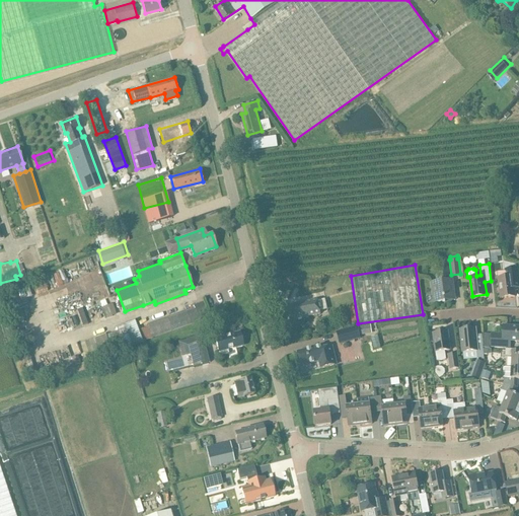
[(510,275),(499,277),(501,296),(515,295),(513,281),(518,280),(518,279),(517,267),(509,268),(510,275)]
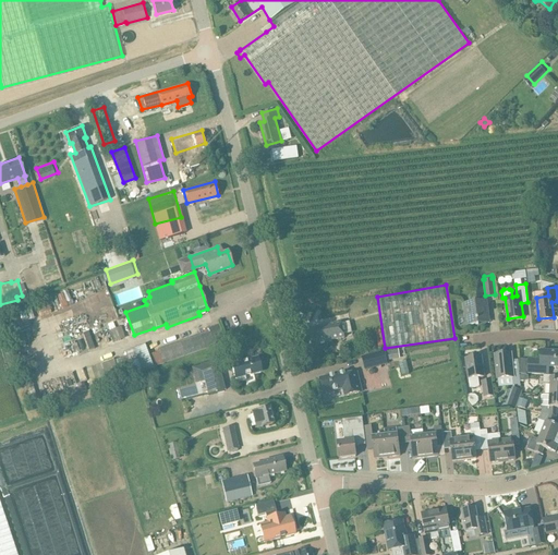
[(489,321),(487,299),(464,302),(466,324),(489,321)]
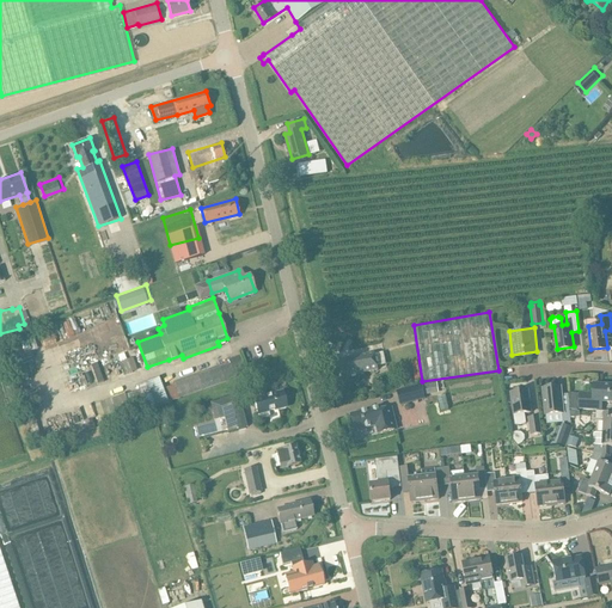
[(342,375),(378,368),(374,351),(338,360),(342,375)]
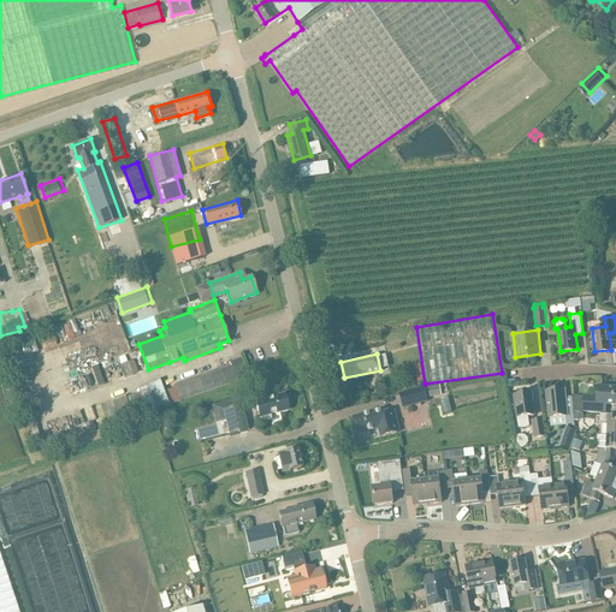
[(107,423),(249,374),(242,355),(229,358),(230,363),(165,385),(163,376),(137,385),(140,390),(125,394),(100,403),(100,404),(95,405),(100,419),(105,417),(107,423)]
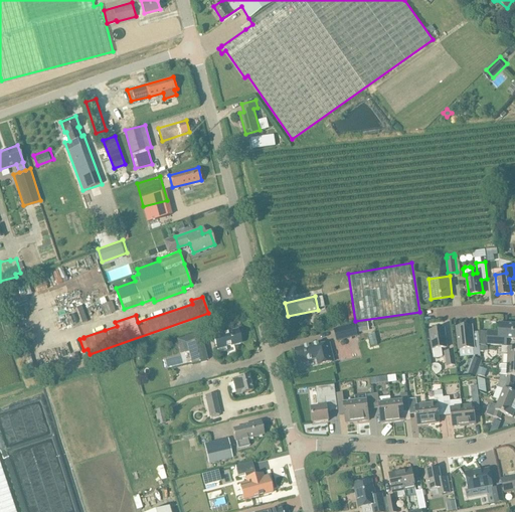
[(97,310),(99,316),(115,310),(111,300),(102,303),(102,304),(100,305),(101,308),(97,310)]
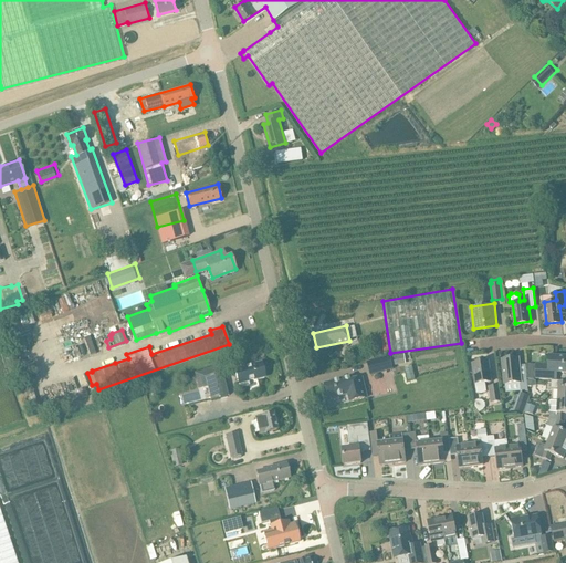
[(90,334),(84,336),(90,354),(96,352),(90,334)]
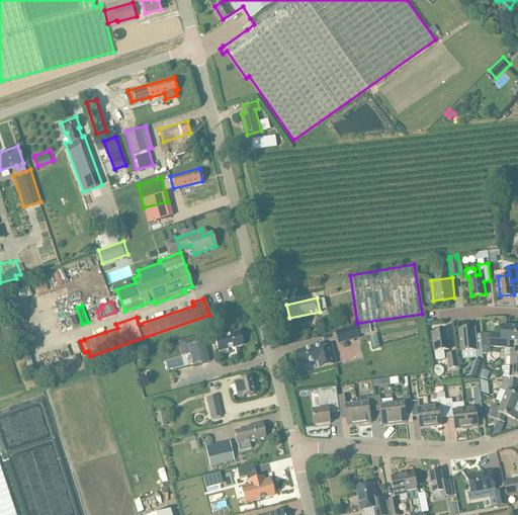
[(339,341),(359,336),(356,324),(336,329),(339,341)]
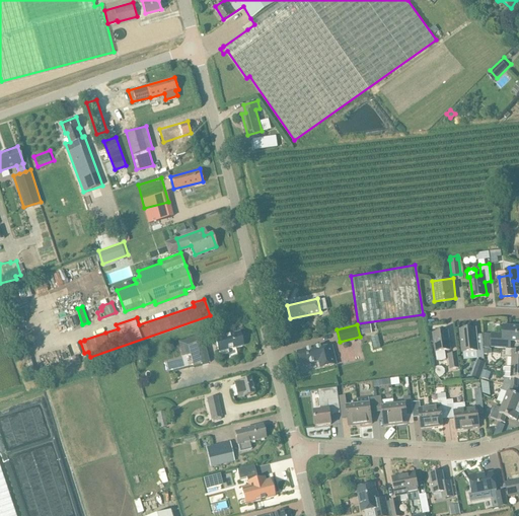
[(492,345),(506,346),(506,340),(518,340),(518,325),(504,324),(503,334),(492,333),(492,345)]
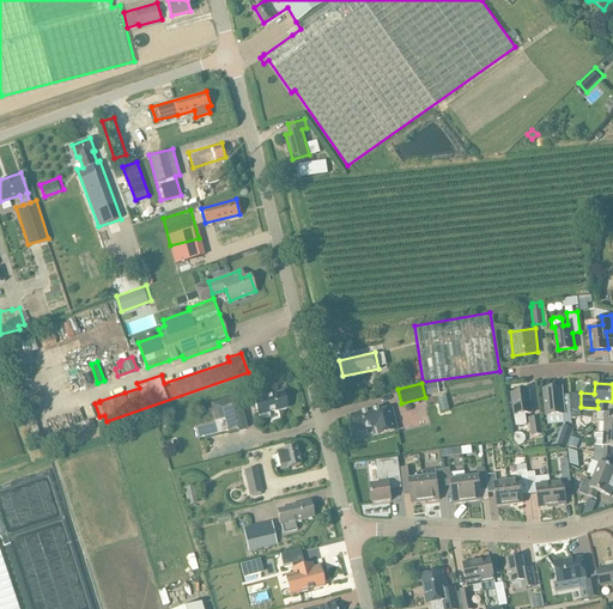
[(563,413),(563,420),(571,420),(570,406),(564,406),(562,385),(544,388),(547,414),(563,413)]
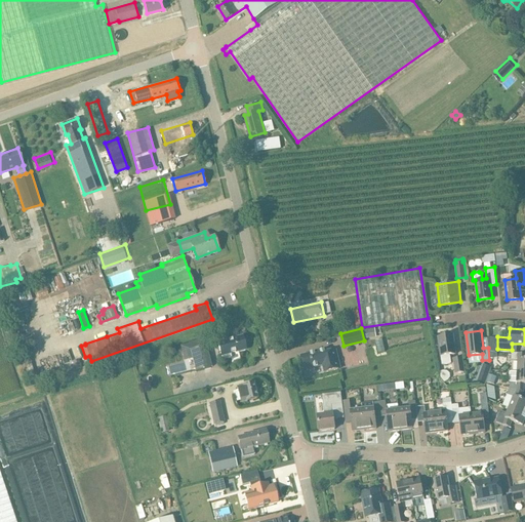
[(438,335),(442,362),(451,361),(450,353),(455,353),(453,333),(438,335)]
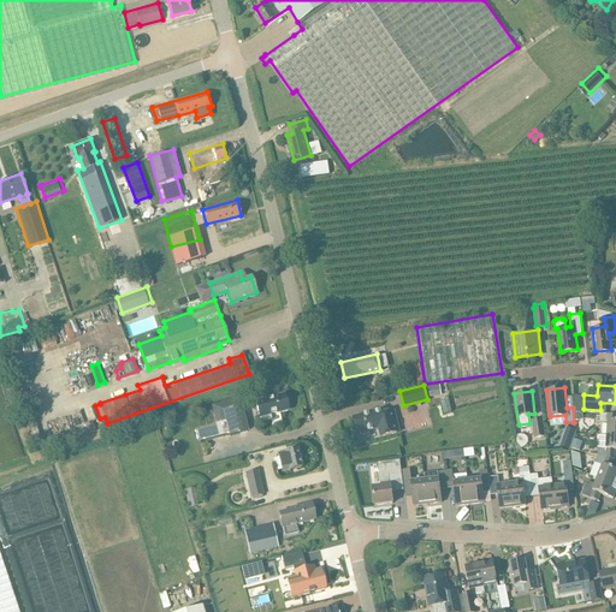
[(256,400),(261,420),(271,417),(270,413),(288,408),(284,393),(266,398),(256,400)]
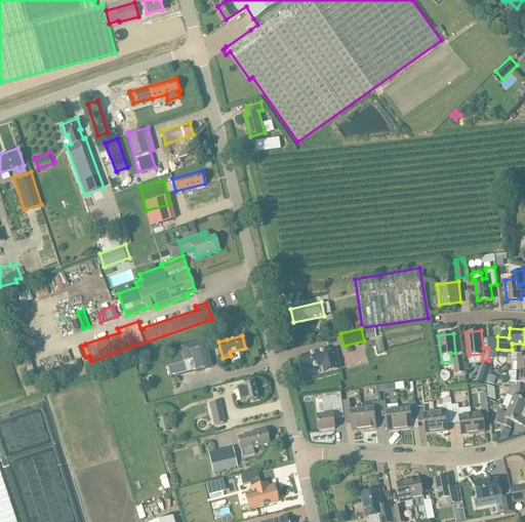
[(204,336),(188,340),(192,357),(195,370),(211,366),(204,336)]
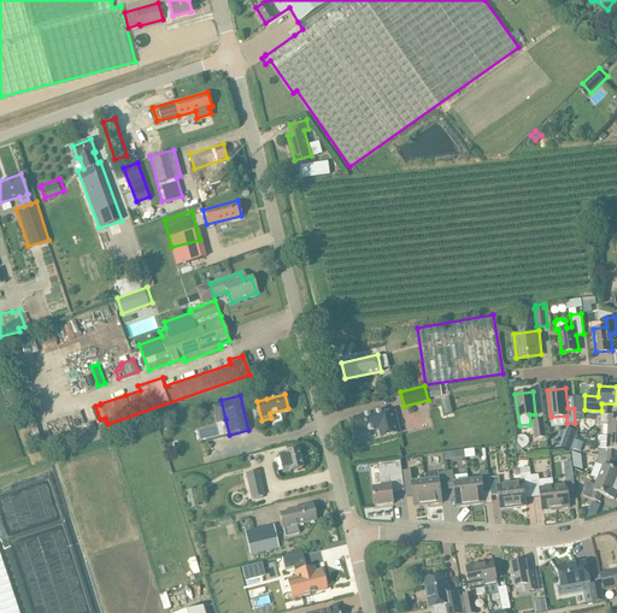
[(380,428),(382,435),(400,430),(394,410),(385,412),(383,408),(354,416),(358,432),(380,428)]
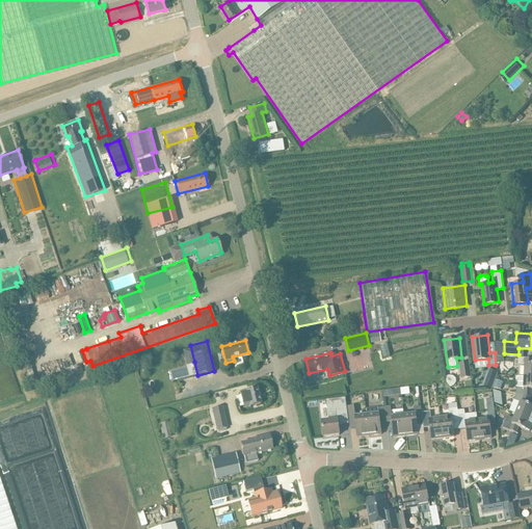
[(524,375),(531,375),(531,355),(517,355),(517,363),(525,363),(524,375)]
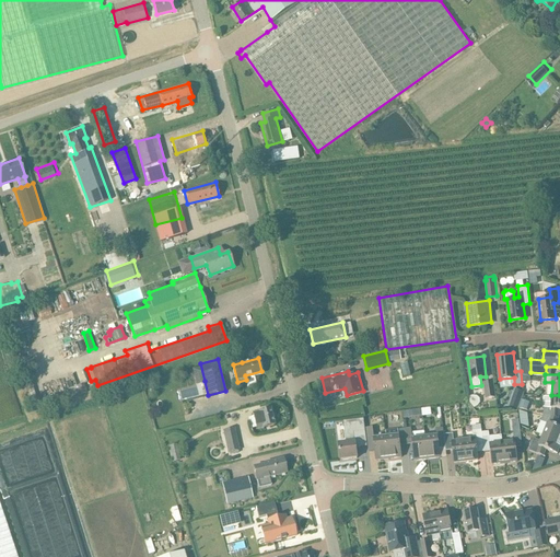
[(37,397),(31,376),(24,379),(30,399),(37,397)]
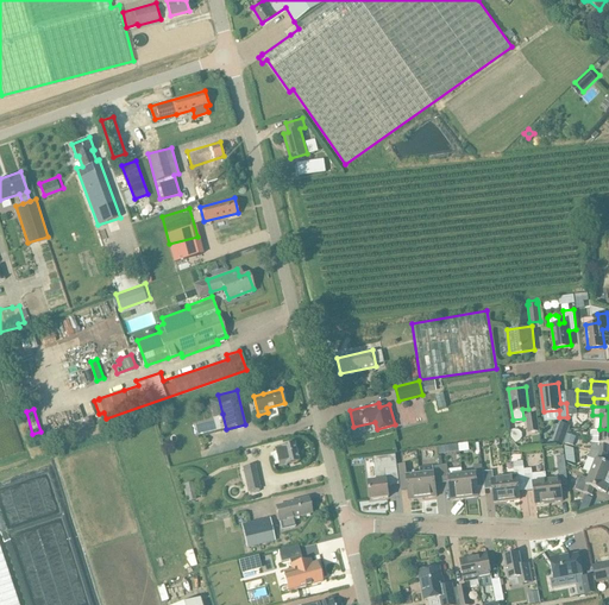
[(539,430),(537,411),(526,413),(528,432),(539,430)]
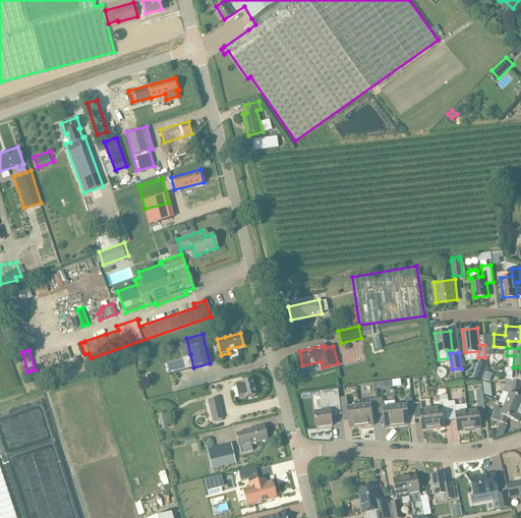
[(478,359),(473,376),(481,379),(487,362),(478,359)]
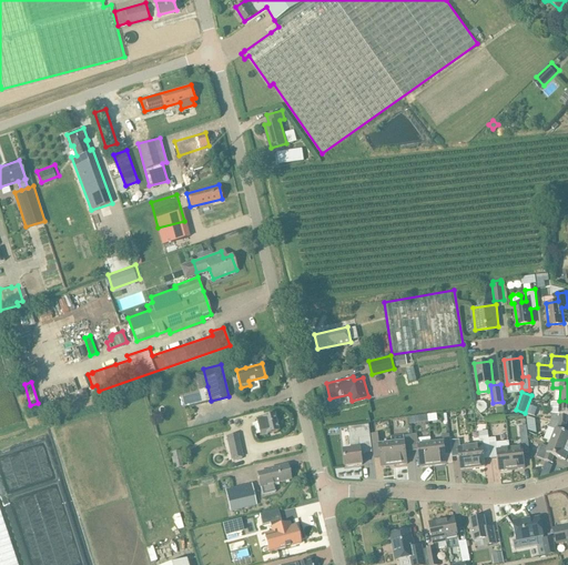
[(567,401),(559,401),(553,400),(550,419),(567,423),(567,422),(567,413),(567,401)]
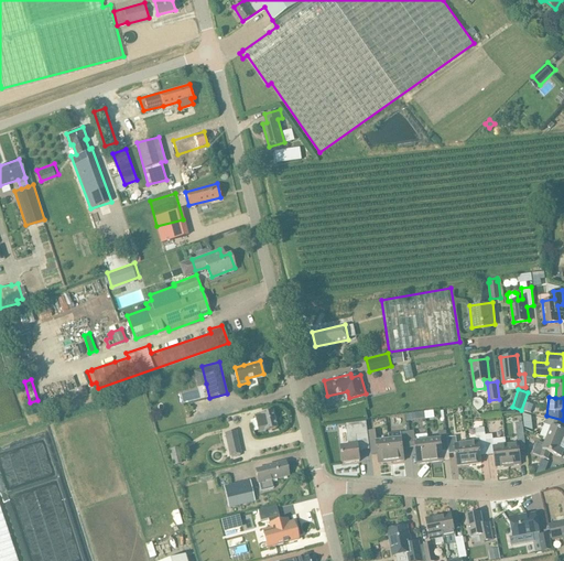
[(272,410),(255,414),(258,431),(277,427),(272,410)]
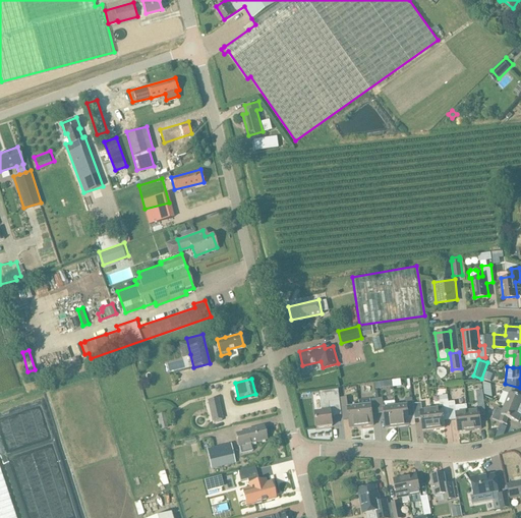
[(374,381),(375,388),(393,386),(392,379),(374,381)]
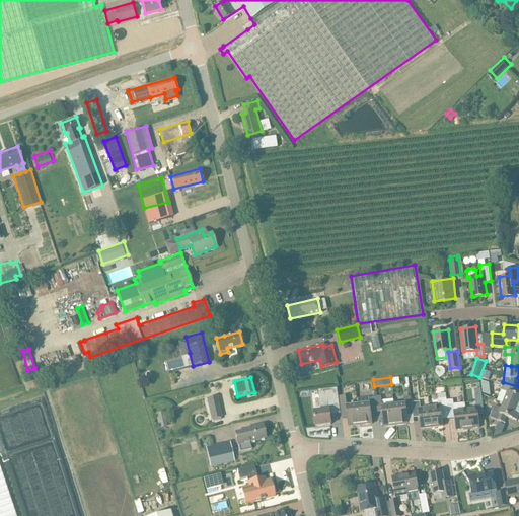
[(483,391),(491,394),(489,380),(480,377),(483,391)]
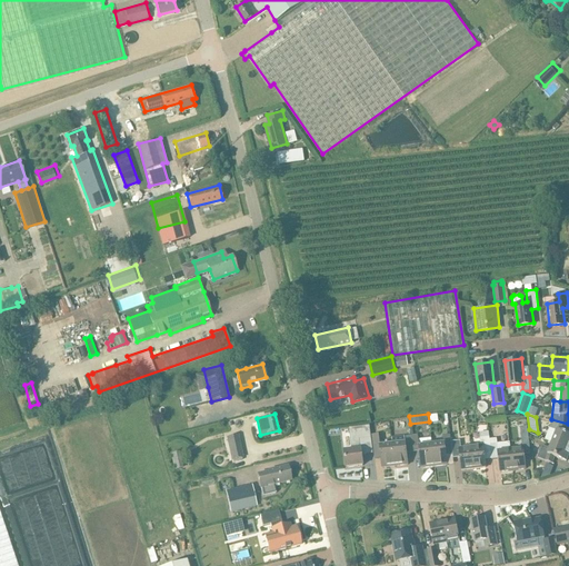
[(552,440),(568,446),(568,433),(565,432),(568,424),(551,419),(549,426),(557,428),(552,440)]
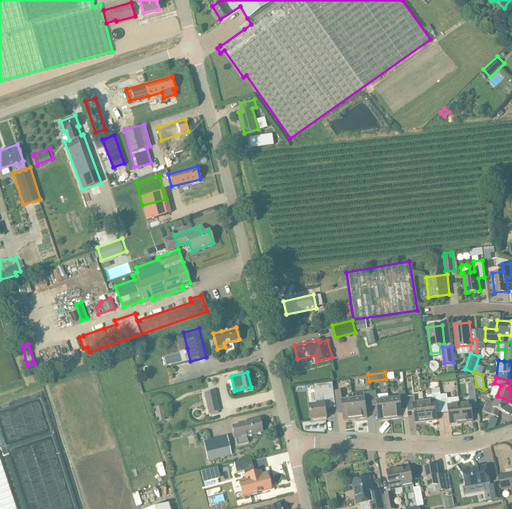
[(459,402),(461,421),(473,420),(471,407),(477,406),(474,381),(468,382),(470,401),(459,402)]
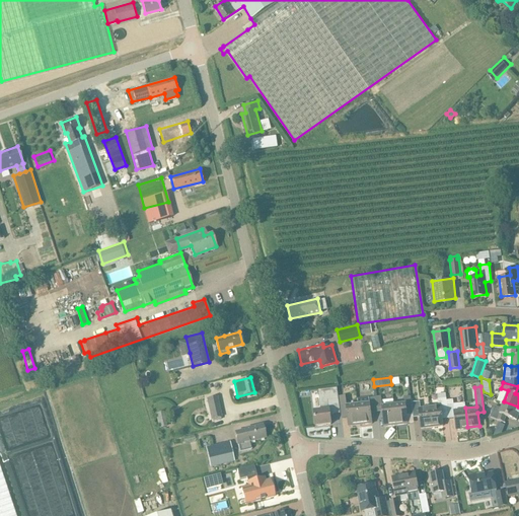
[(348,416),(349,425),(360,423),(358,403),(347,404),(345,393),(339,394),(341,417),(348,416)]
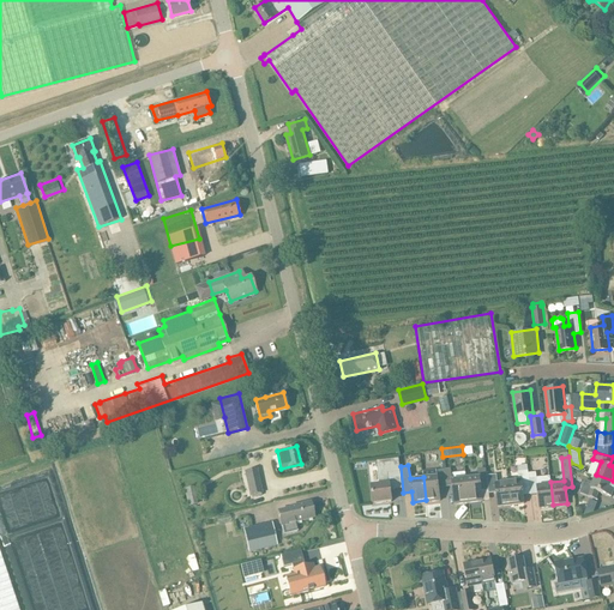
[(455,502),(469,500),(465,477),(465,470),(451,472),(451,465),(444,466),(446,485),(453,484),(455,502)]
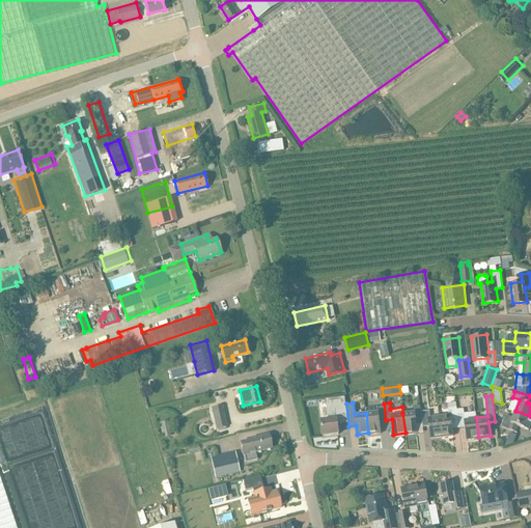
[(378,405),(365,407),(368,433),(381,432),(379,420),(386,420),(384,404),(378,405)]
